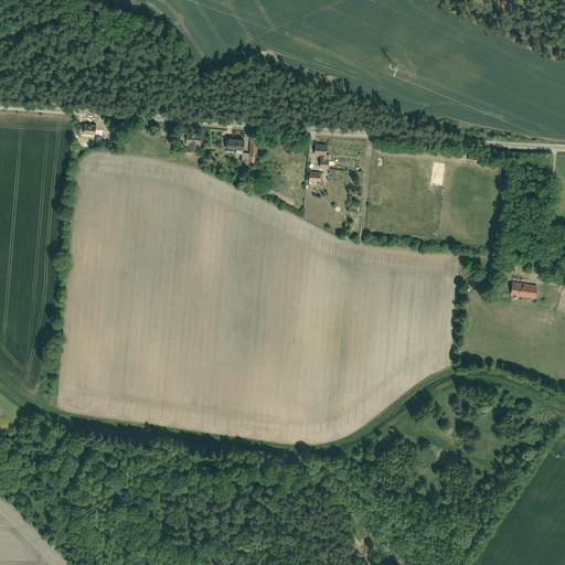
[(51,24),(63,19),(62,14),(49,21),(51,24)]
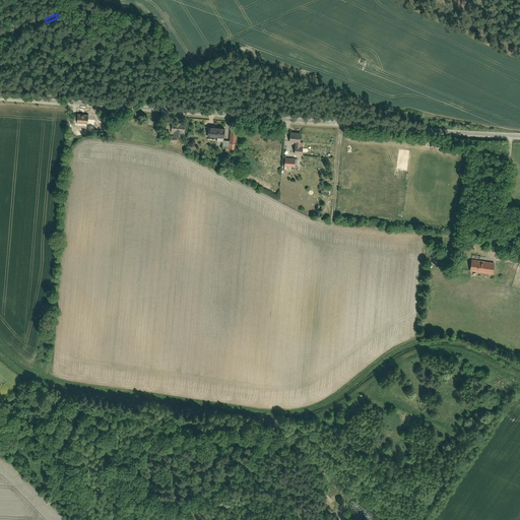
[(88,114),(77,113),(77,123),(88,123),(88,114)]
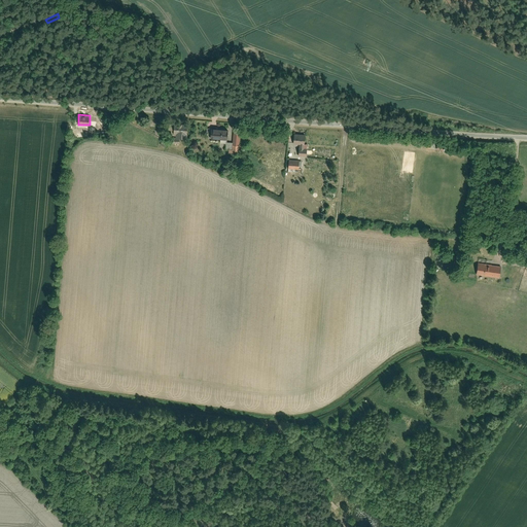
[(188,123),(174,121),(173,133),(176,133),(176,135),(186,136),(186,133),(188,133),(188,123)]
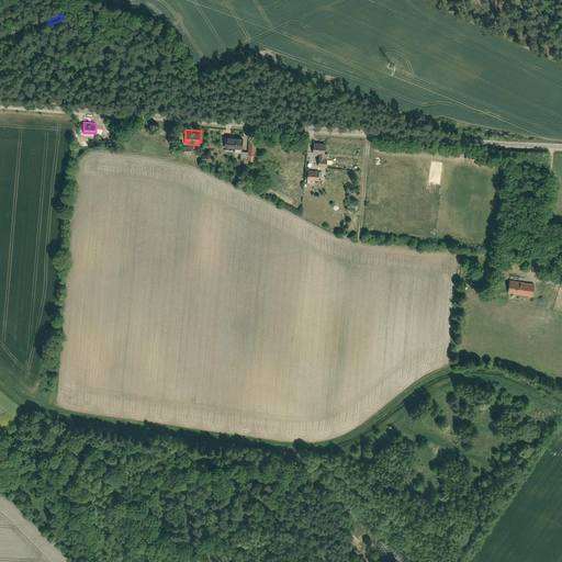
[(244,136),(225,134),(224,146),(235,147),(234,152),(242,152),(242,147),(243,147),(244,136)]
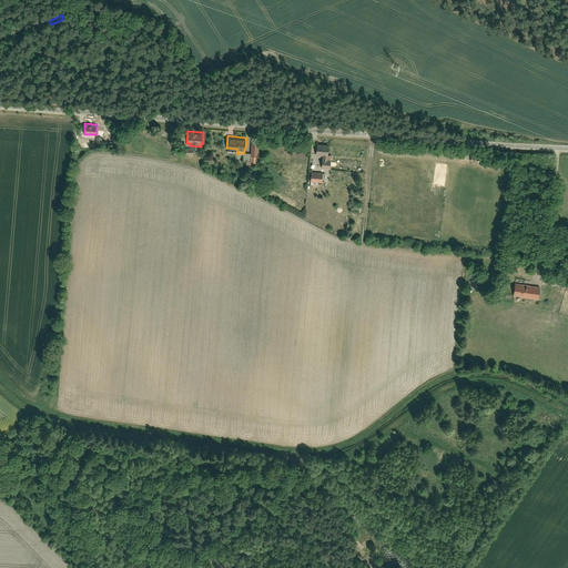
[(259,141),(251,140),(251,152),(250,160),(246,159),(246,164),(257,164),(259,141)]
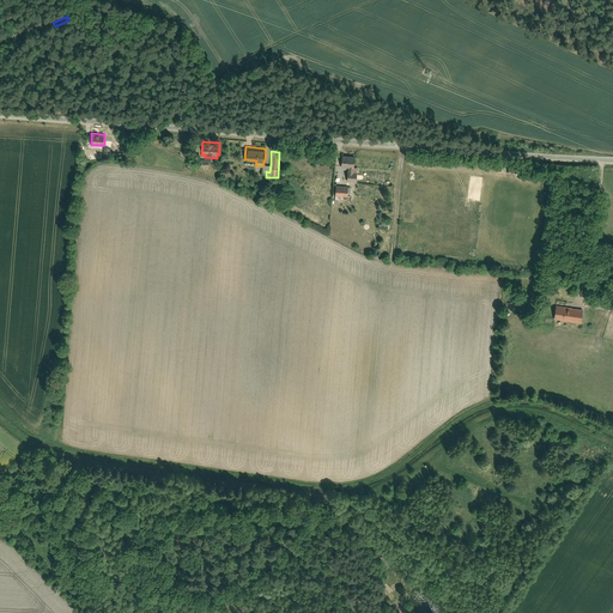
[(354,156),(341,155),(340,167),(347,167),(347,180),(357,181),(357,169),(354,168),(354,156)]
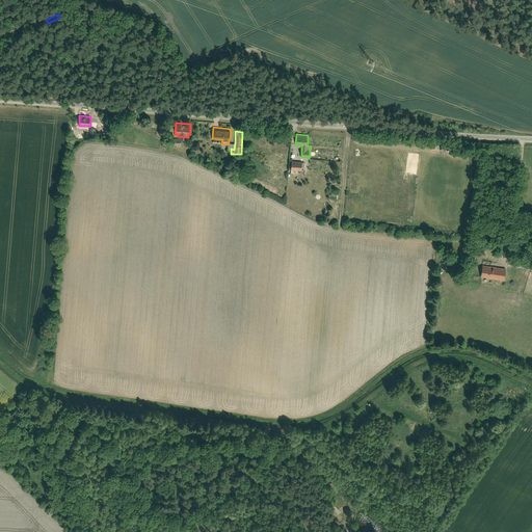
[(302,160),(292,160),(291,173),(301,174),(302,160)]
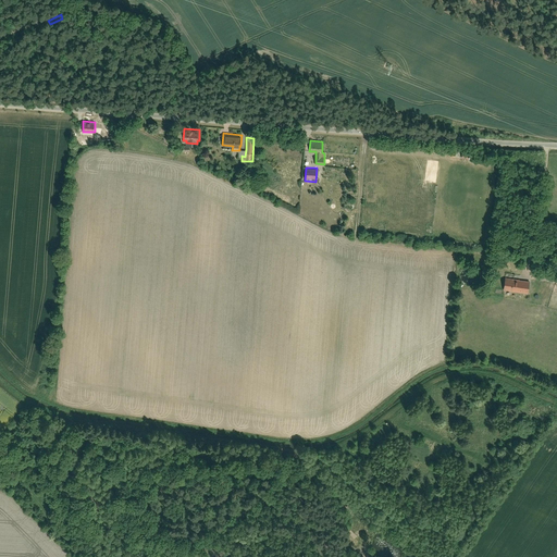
[(529,282),(505,279),(503,291),(528,294),(529,282)]
